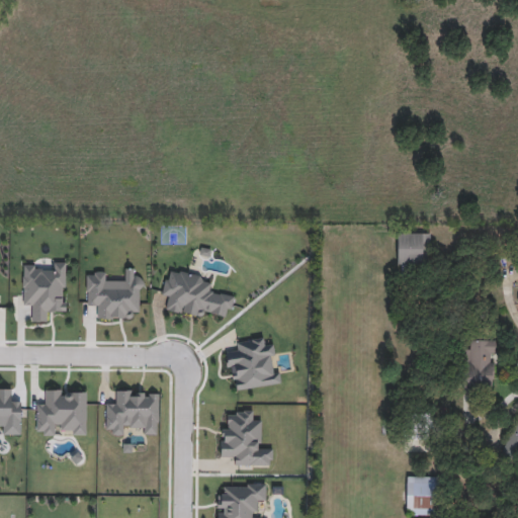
[(396,265),(431,265),(431,234),(396,234),(396,265)]
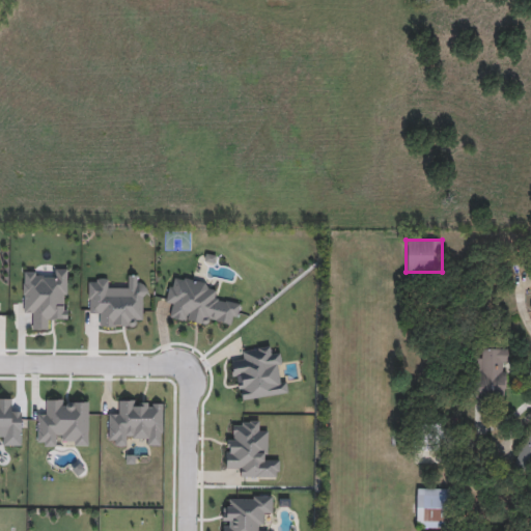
[(507,350),(505,400),(471,399),(473,347),(507,350)]
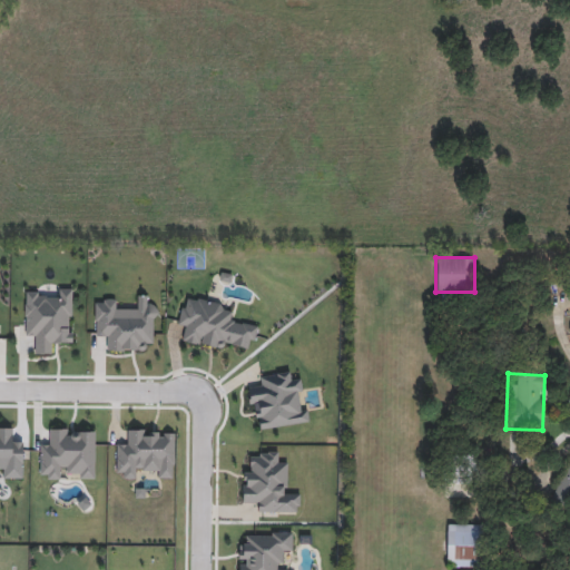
[(443,455),(481,457),(481,487),(442,485),(443,455)]
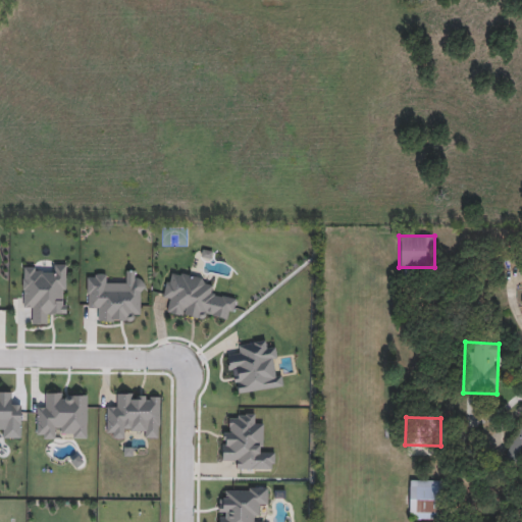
[(521,422),(521,465),(504,457),(521,422)]
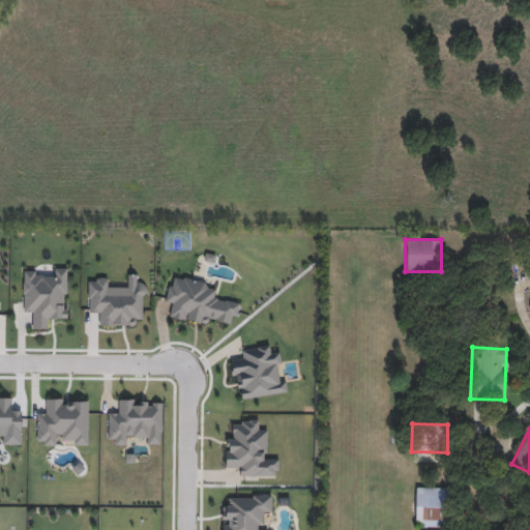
[(415,488),(458,489),(458,527),(415,526),(415,488)]
